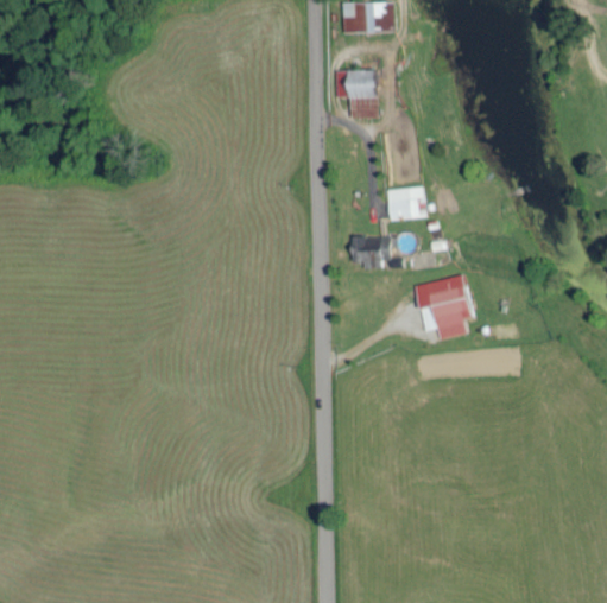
[(343,2),(343,32),(394,31),(394,1),(343,2)]
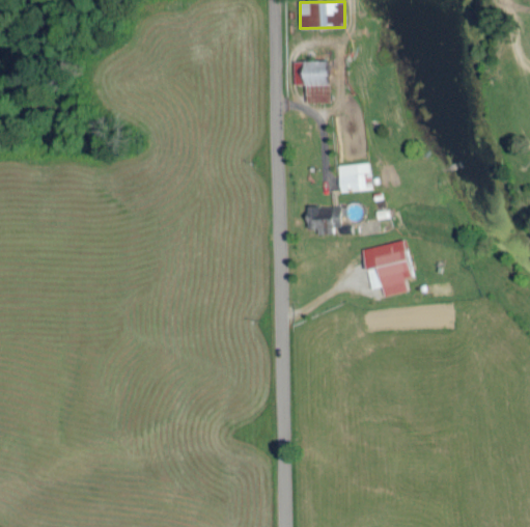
[(329,60),(293,61),(294,85),(305,85),(306,104),(329,103),(329,60)]
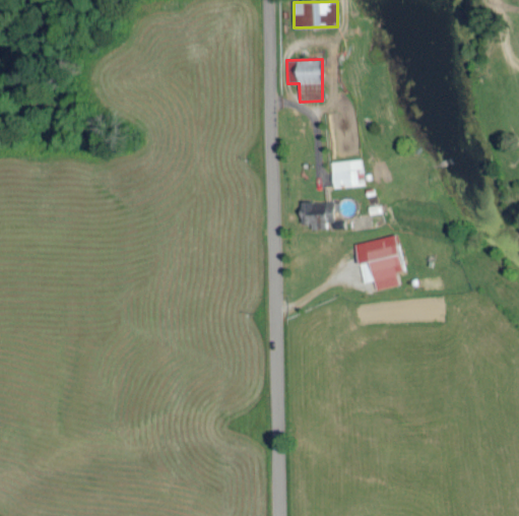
[(334,190),(366,185),(362,158),(330,164),(334,190)]
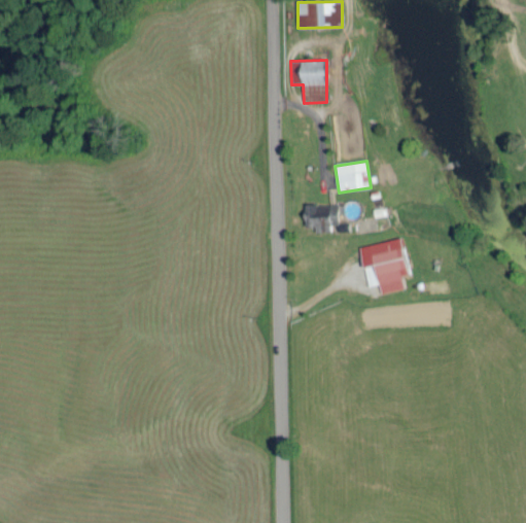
[(338,205),(304,206),(305,227),(315,227),(315,233),(330,233),(329,225),(338,224),(338,205)]
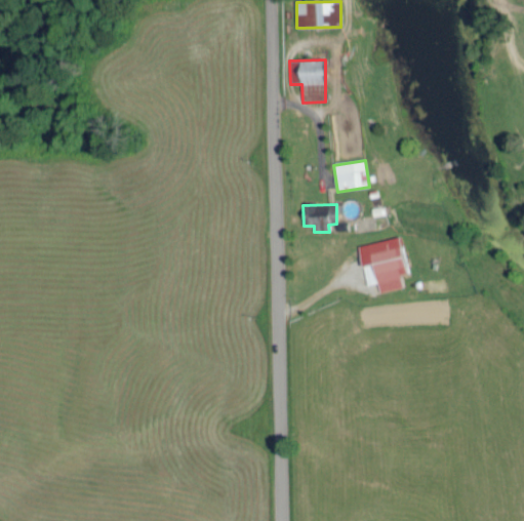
[(361,267),(366,266),(370,285),(377,284),(379,293),(402,288),(400,276),(406,275),(399,238),(357,246),(361,267)]
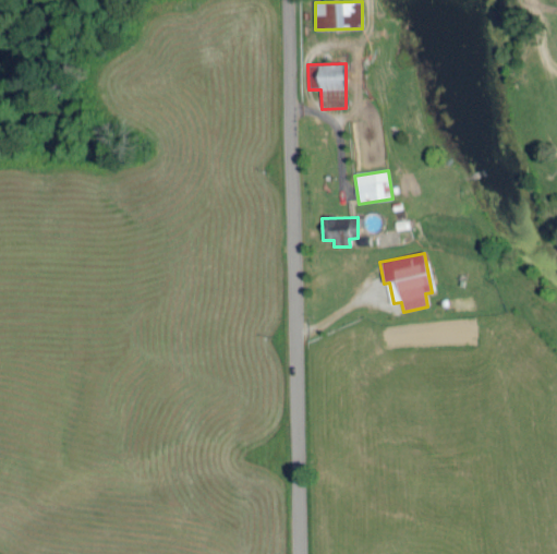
All buildings are outlined.
